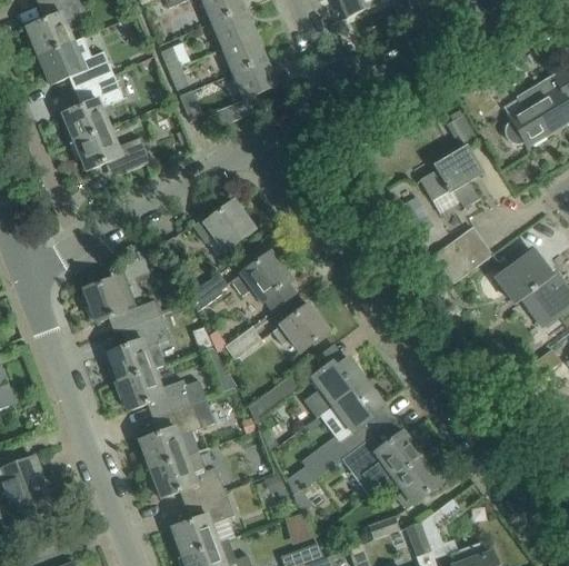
[(26,27),(38,55),(72,40),(65,21),(87,12),(81,0),(46,0),(52,16),(26,27)]
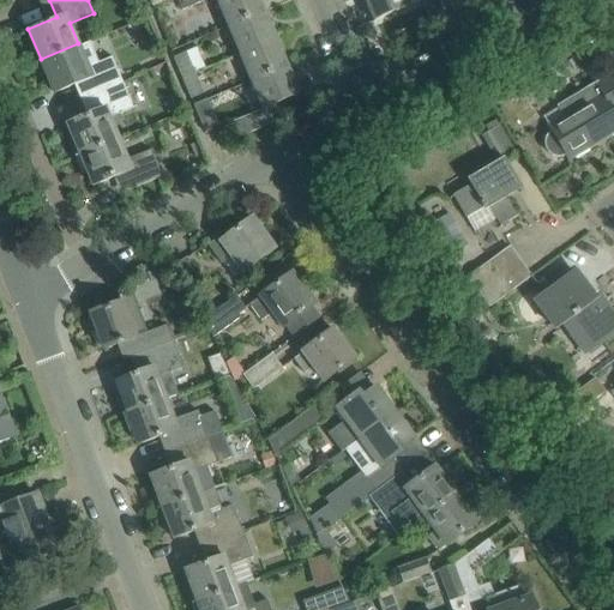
[(264,8),(260,0),(216,0),(227,24),(264,8)]
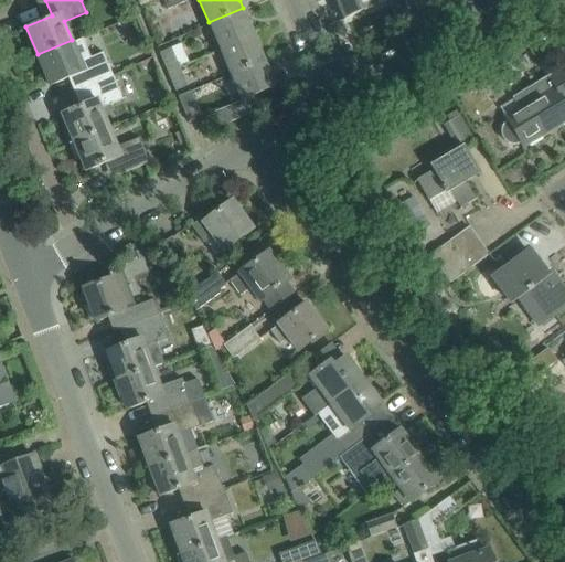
[(336,0),(343,17),(377,3),(375,0),(336,0)]
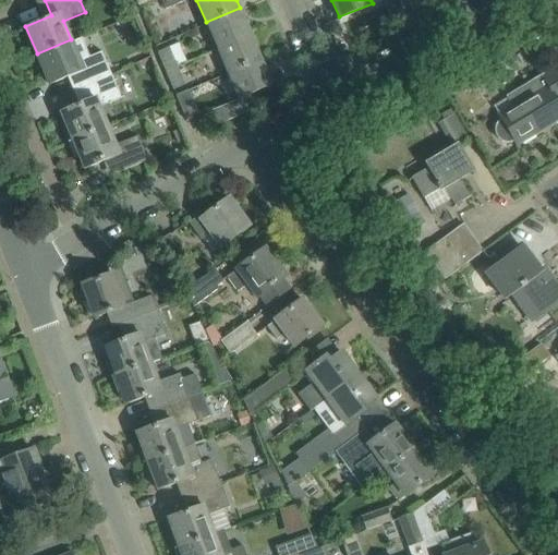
[(251,33),(240,8),(206,22),(217,47),(251,33)]
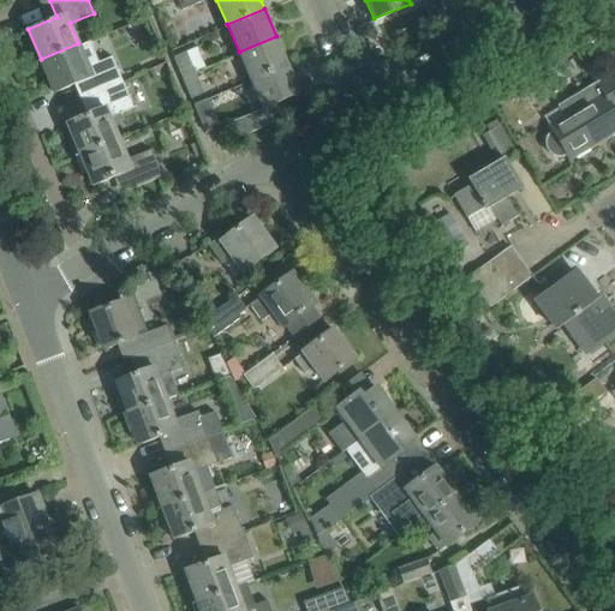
[(287,64),(276,36),(239,52),(251,79),(287,64)]
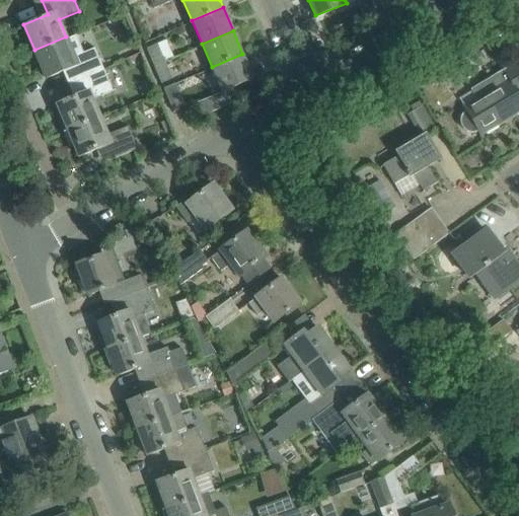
[(70,66),(75,78),(102,66),(94,46),(74,55),(66,37),(34,50),(46,76),(70,66)]
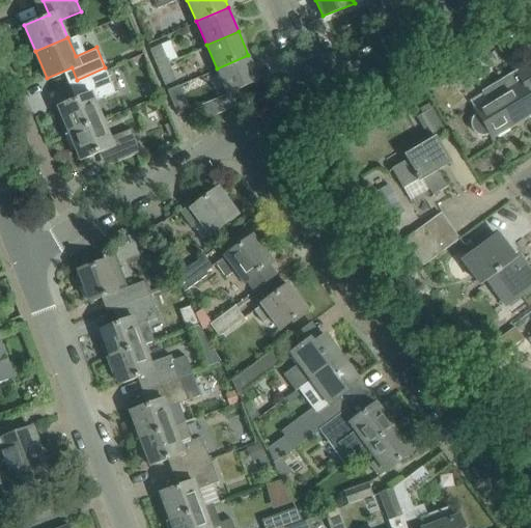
[(510,37),(501,43),(504,49),(513,43),(510,37)]
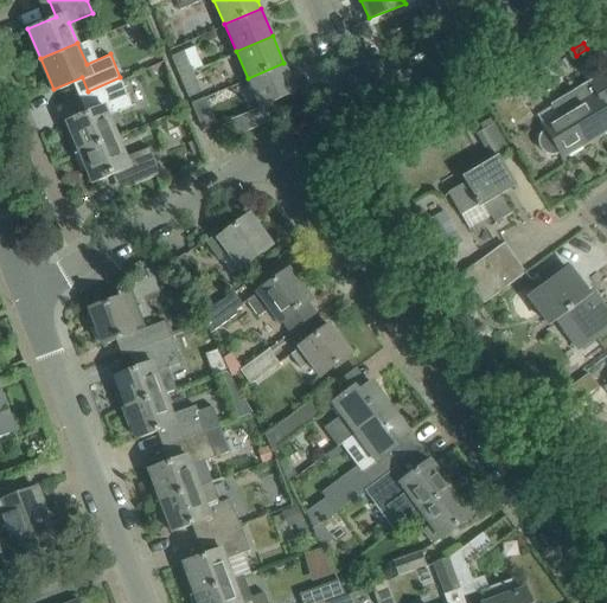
[(171,53),(179,75),(192,70),(184,49),(171,53)]
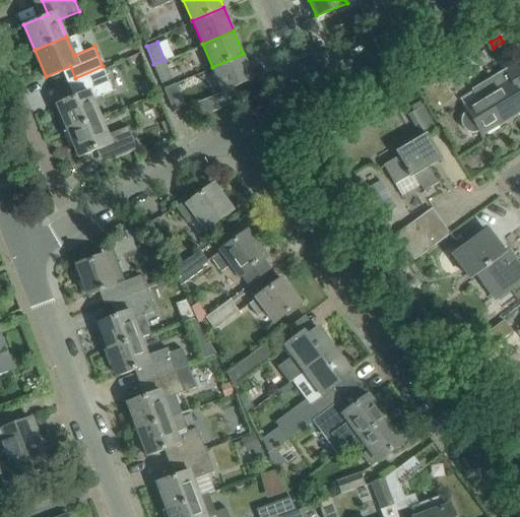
[(243,54),(212,67),(221,90),(253,77),(243,54)]
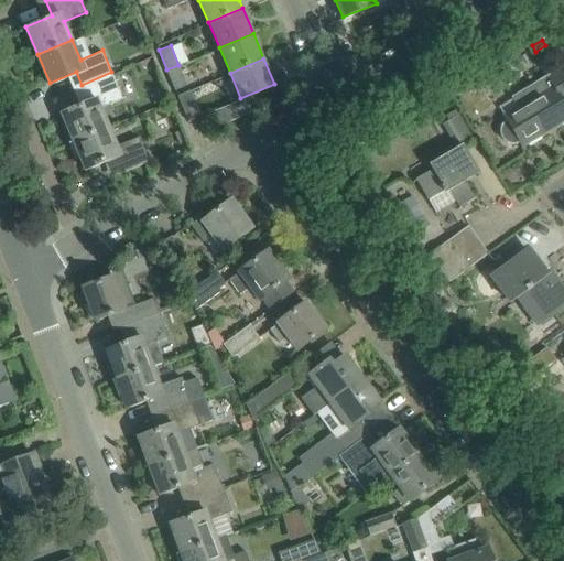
[(179,65),(166,69),(174,88),(186,83),(179,65)]
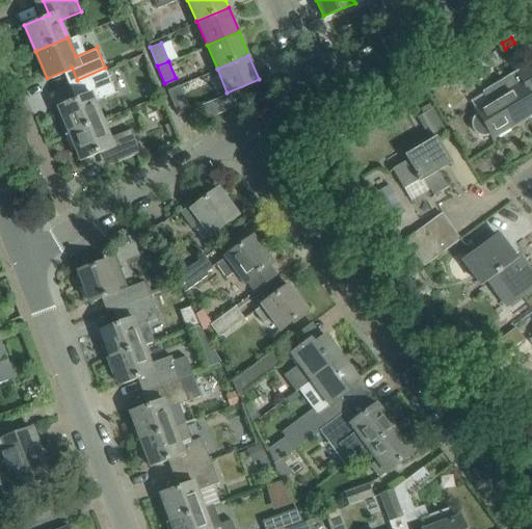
[(474,116),(473,120),(473,123),(474,126),(476,129),(478,131),(480,132),(483,133),(487,133),(490,132),(491,135),(531,111),(531,63),(529,67),(530,69),(517,76),(516,73),(483,94),(487,100),(475,107),(477,111),(475,113),(474,116)]
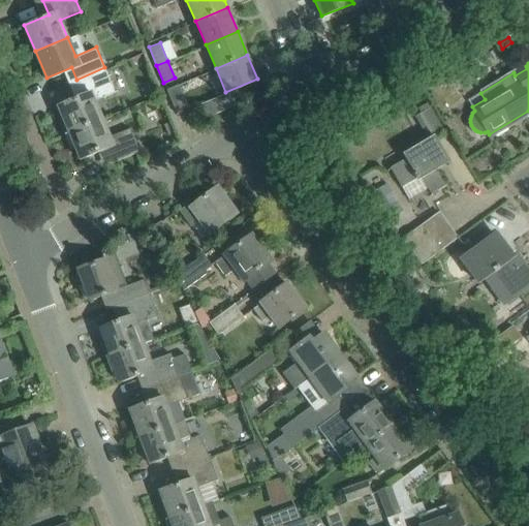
[(58,104),(68,130),(101,117),(94,100),(115,91),(104,67),(76,80),(83,94),(58,104)]
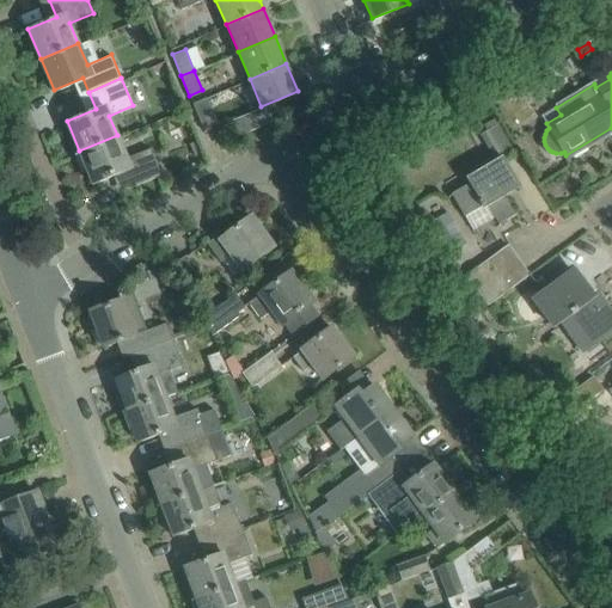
[(219,126),(207,97),(194,103),(206,131),(219,126)]
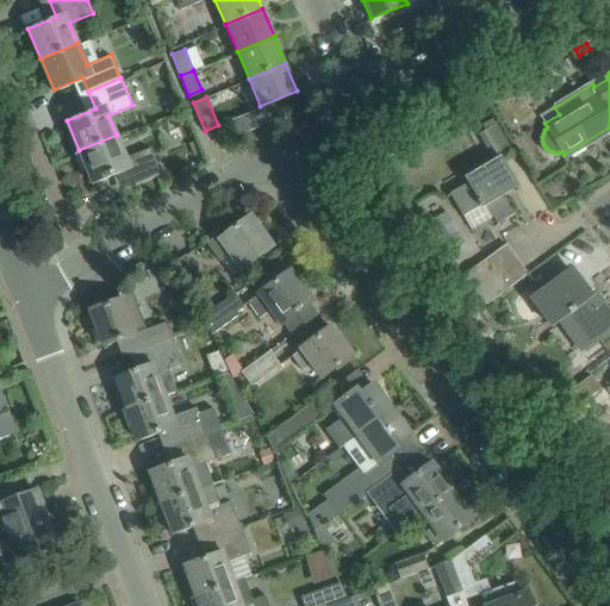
[(117,135),(79,150),(92,182),(122,170),(128,186),(161,173),(151,150),(150,147),(125,156),(117,135)]
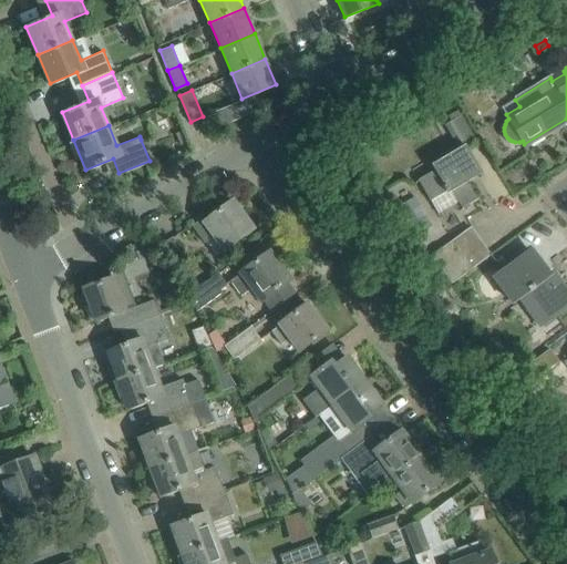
[(185,127),(176,132),(181,143),(189,139),(185,127)]
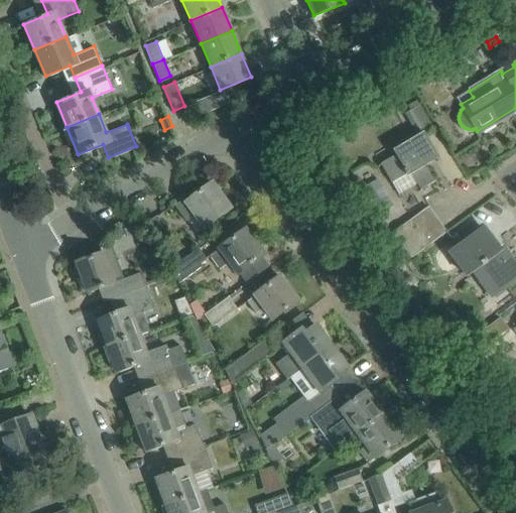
[(393,149),(395,153),(380,162),(390,178),(390,177),(398,193),(416,181),(420,188),(421,187),(434,179),(425,164),(438,156),(423,131),(422,132),(421,131),(420,131),(421,132),(393,149)]
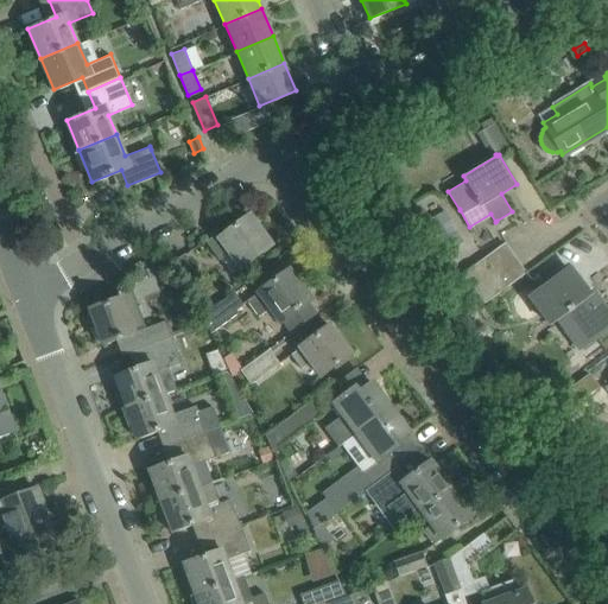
[(220,236),(217,233),(206,240),(219,259),(229,250),(240,267),(271,245),(248,214),(220,236)]
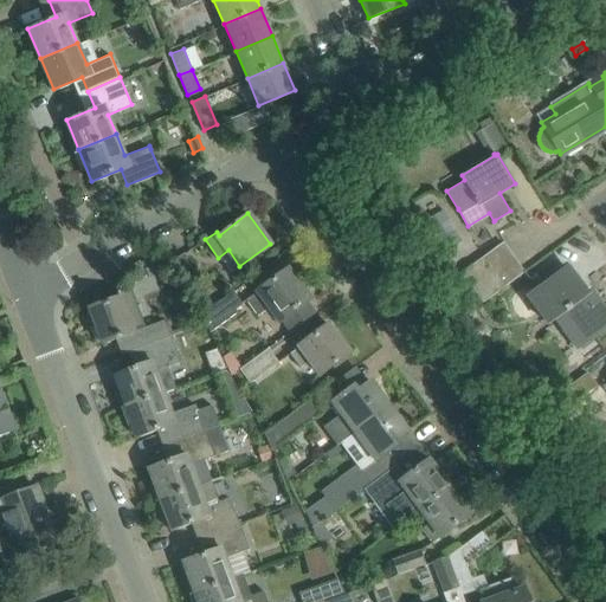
[(449,218),(434,227),(447,247),(463,238),(449,218)]
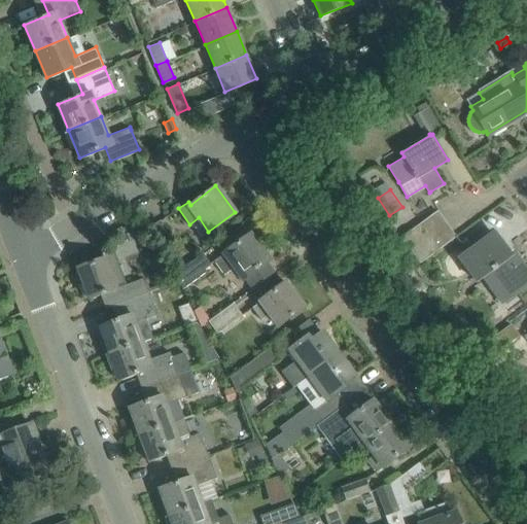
[(400,236),(419,262),(456,235),(455,234),(450,238),(432,213),(400,236)]
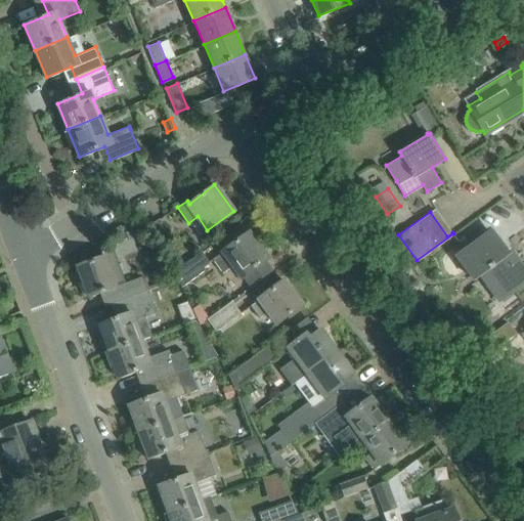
[(146,224),(175,271),(185,263),(159,217),(146,224)]
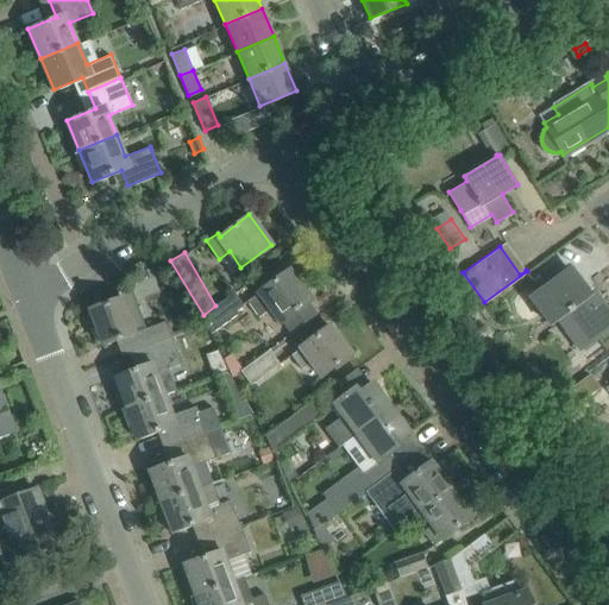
[(308,302),(312,300),(289,269),(246,300),(258,315),(269,308),(280,322),(283,320),(292,332),(316,313),(308,302)]
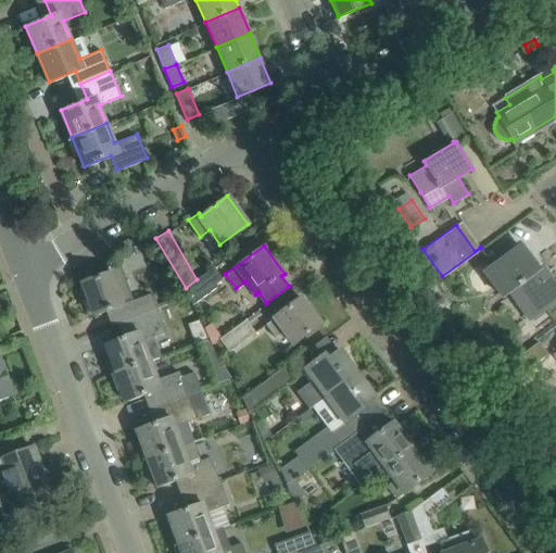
[(485,272),(503,294),(509,290),(529,317),(555,297),(555,285),(541,265),(538,268),(520,246),(485,272)]
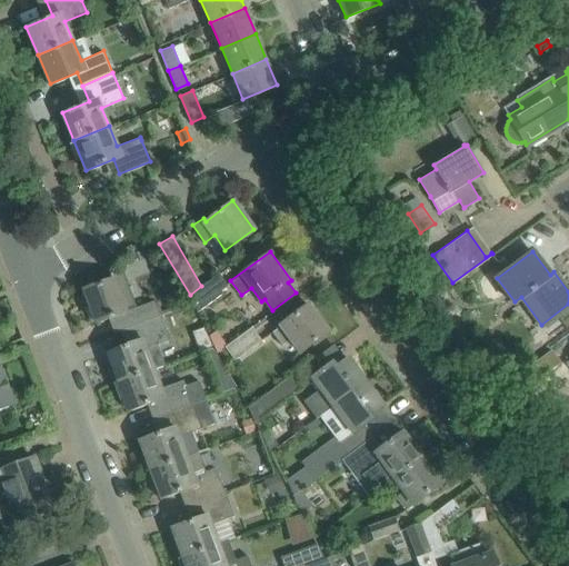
[(113,331),(128,326),(159,314),(155,300),(137,307),(129,287),(121,266),(110,272),(111,278),(83,288),(96,321),(108,317),(113,331)]
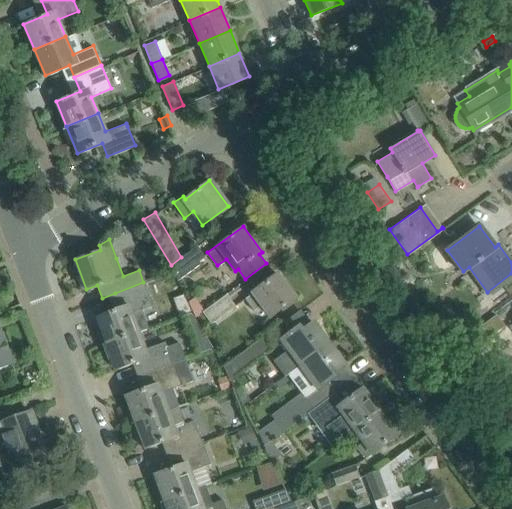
[(181,257),(171,265),(176,279),(199,261),(198,260),(205,255),(198,245),(181,257)]
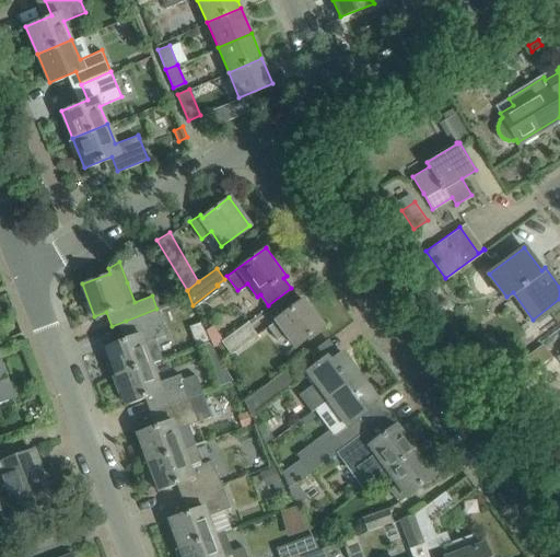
[(304,299),(286,312),(267,326),(276,338),(284,332),(294,346),(323,325),(304,299)]
